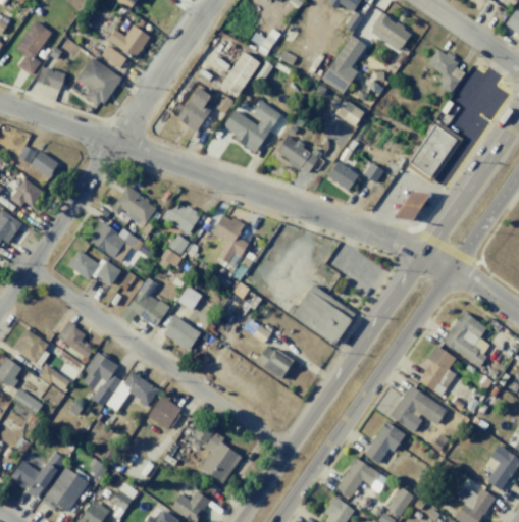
[(116,0),(130,9),(136,0),(116,0)]
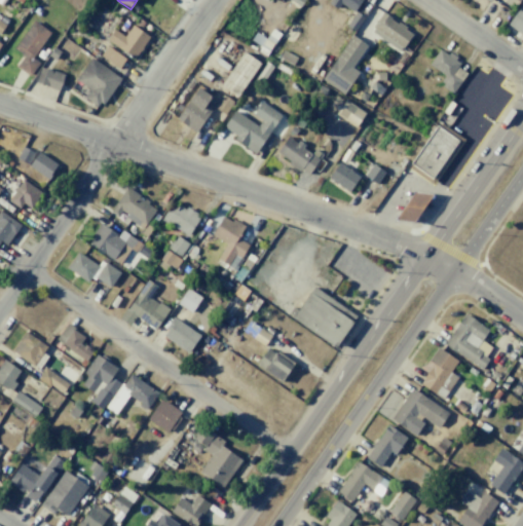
[(356,11),(364,0),(333,0),(331,3),(339,8),(342,2),(356,11)]
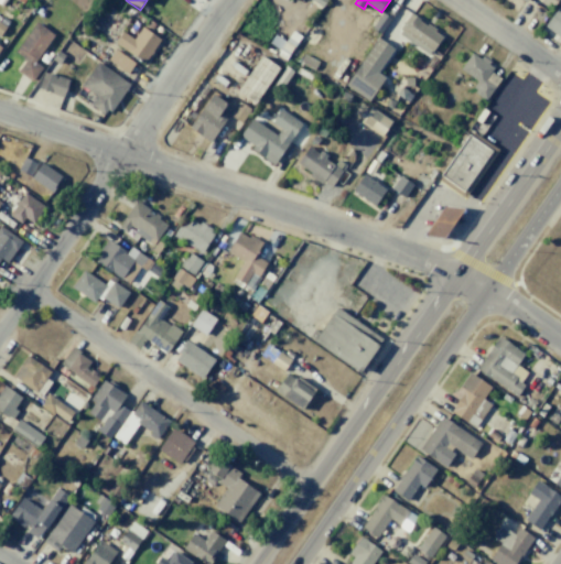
[(560,38),(547,26),(560,7),(560,38)]
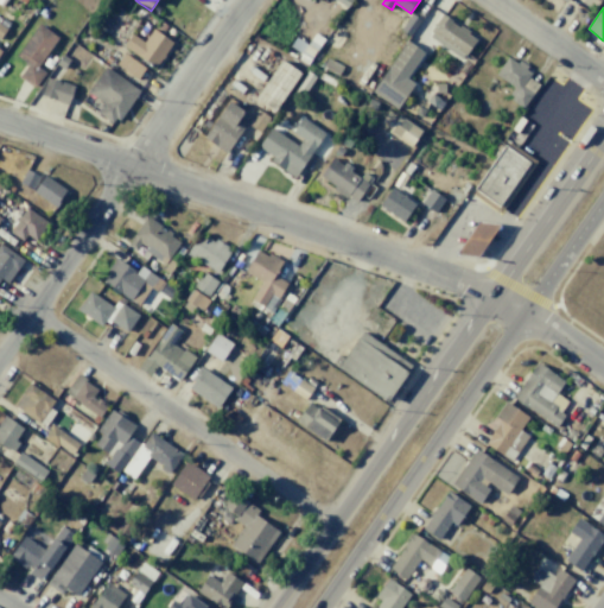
[(412,36),(423,19),(414,13),(404,30),(412,36)]
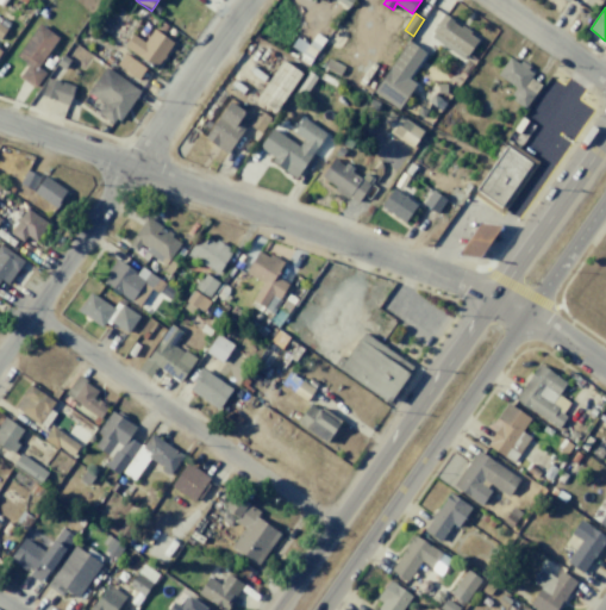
[(455,22),(481,39),(468,60),(431,36),(447,13),(456,20),(455,22)]
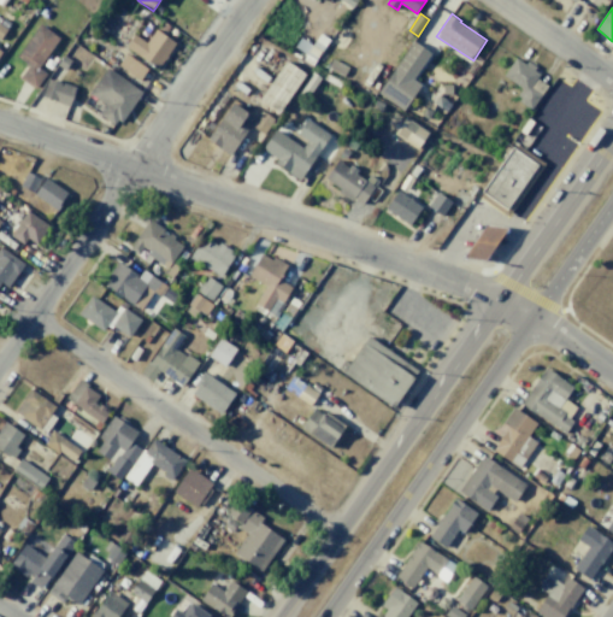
[(0,22),(10,29),(3,40),(0,37),(0,22)]
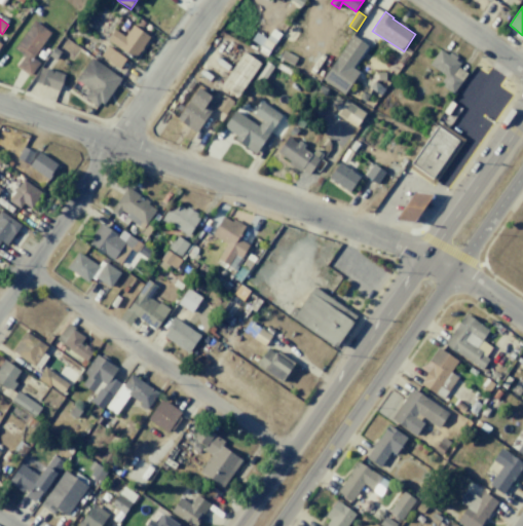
[(32,75),(41,63),(35,58),(53,32),(36,20),(16,48),(27,55),(20,67),(32,75)]
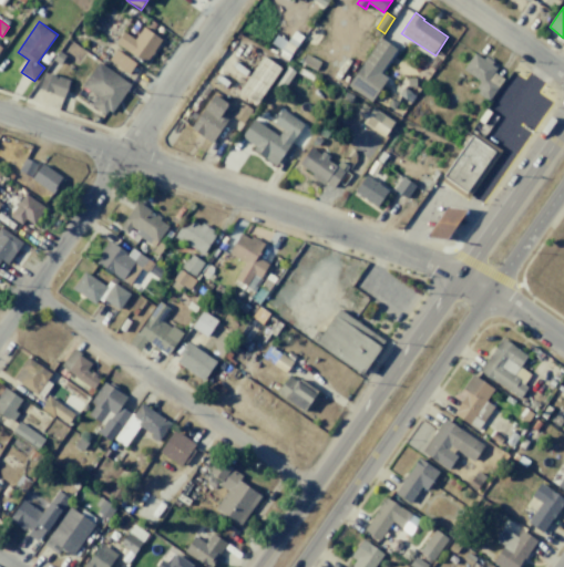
[(145,27),(164,39),(147,63),(118,42),(125,31),(137,39),(145,27)]
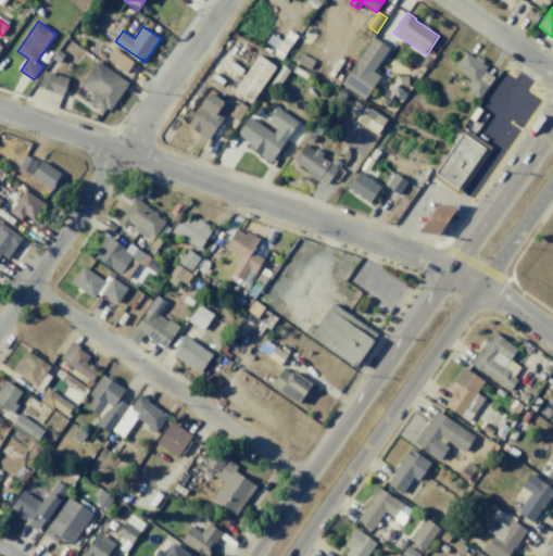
[(291,30),(299,36),(284,60),(275,54),(278,49),(268,42),(274,34),(285,41),(291,30)]
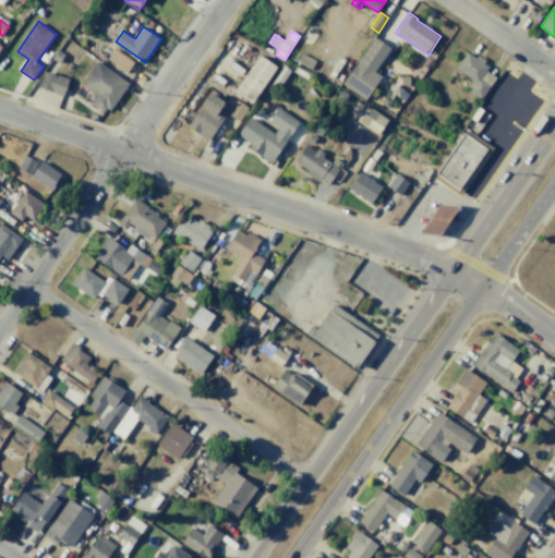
[(376,37),(393,48),(375,72),(383,77),(366,99),(344,83),(376,37)]
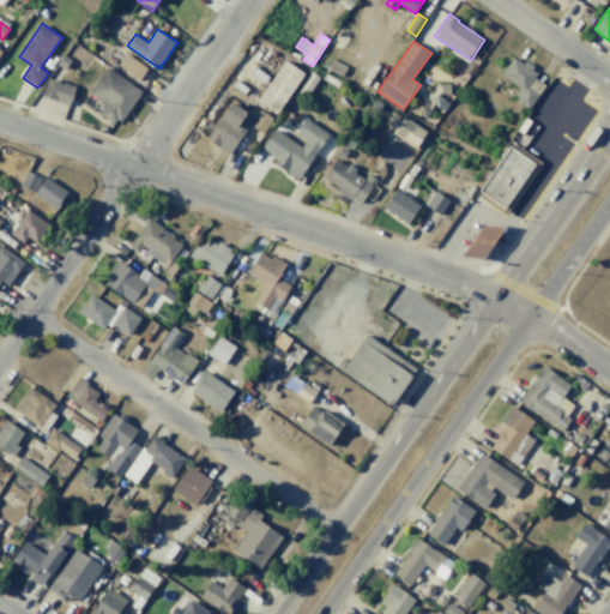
[(128,53),(150,68),(142,79),(120,65),(128,53)]
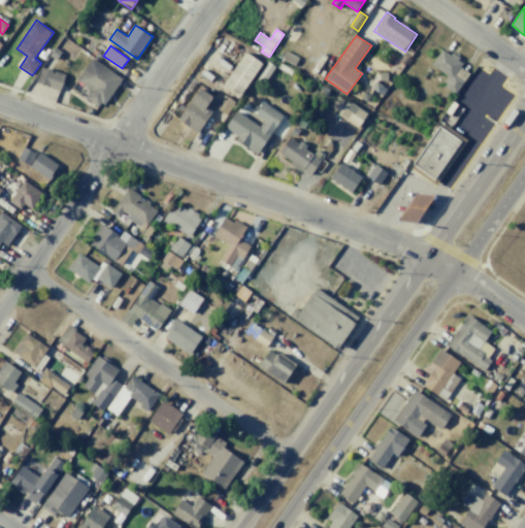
[(57,47),(64,52),(58,60),(51,56),(57,47)]
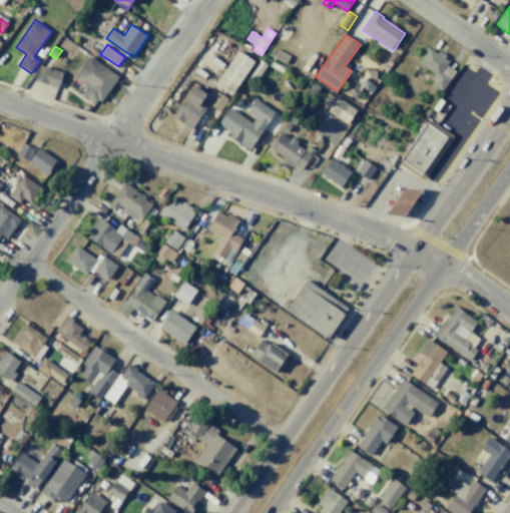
[(431,48),(439,53),(441,51),(447,55),(445,58),(450,62),(444,72),(453,79),(444,92),(433,84),(434,81),(432,80),(436,73),(421,62),(431,48)]
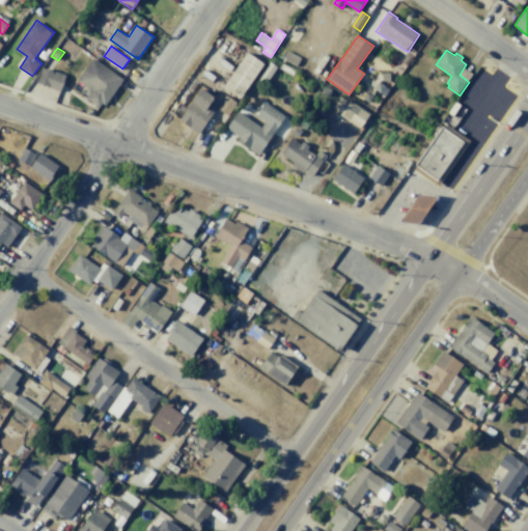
[(288,51),(302,58),(297,70),(282,61),(288,51)]
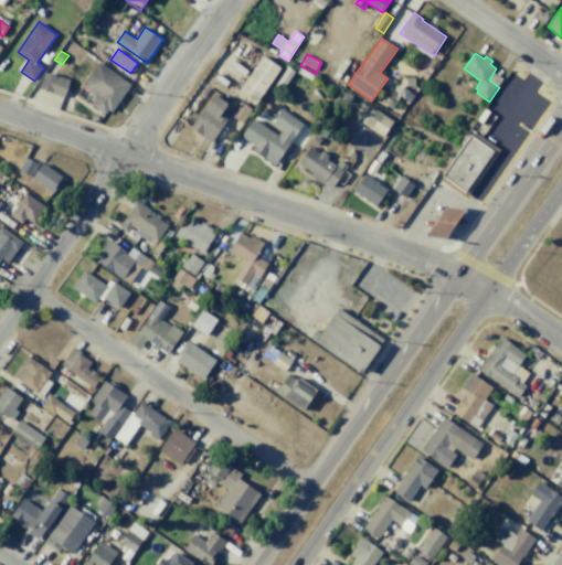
[(264,55),(283,68),(257,103),(240,91),(264,55)]
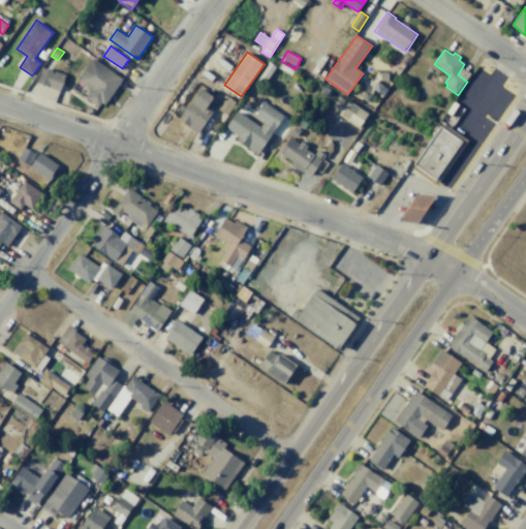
[(106,104),(124,80),(94,58),(79,80),(93,90),(87,98),(99,106),(103,101),(106,104)]
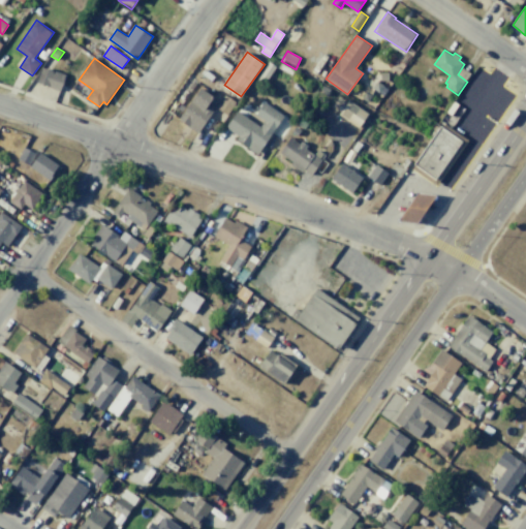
[(270,62),(277,67),(264,88),(256,83),(270,62)]
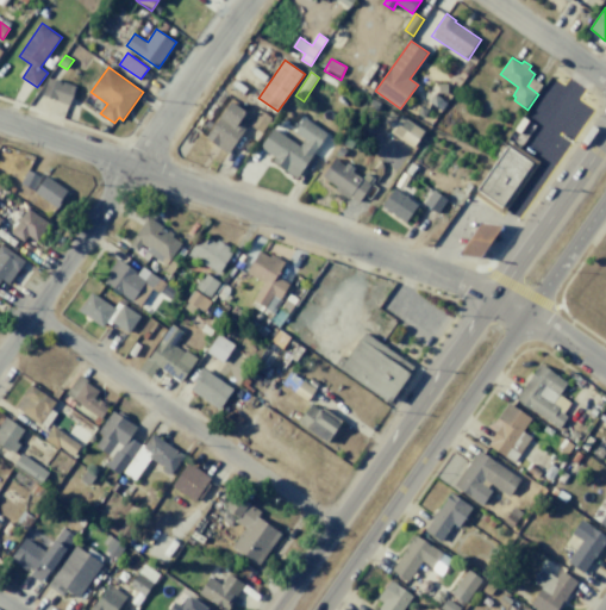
[(76,86),(70,104),(44,95),(50,78),(76,86)]
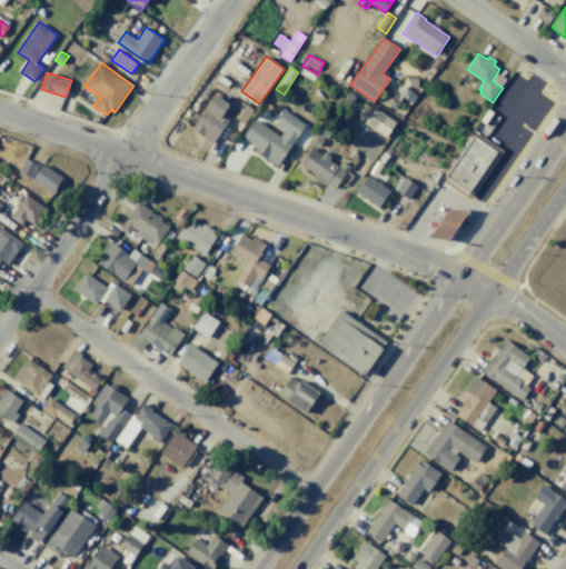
[(410,78),(419,78),(419,87),(410,87),(410,78)]
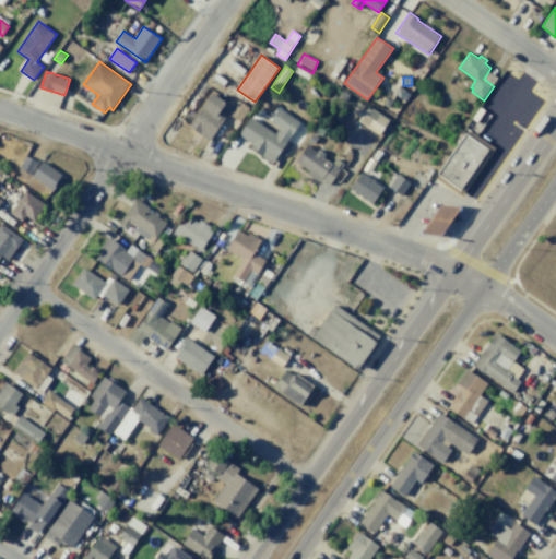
[(400,85),(412,94),(406,102),(394,93),(400,85)]
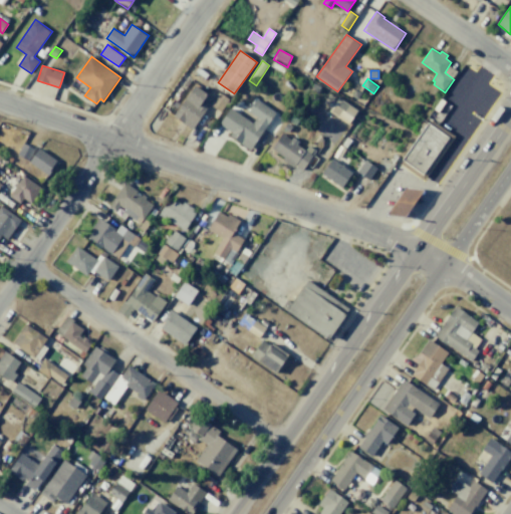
[(315,83),(322,86),(319,93),(311,89),(315,83)]
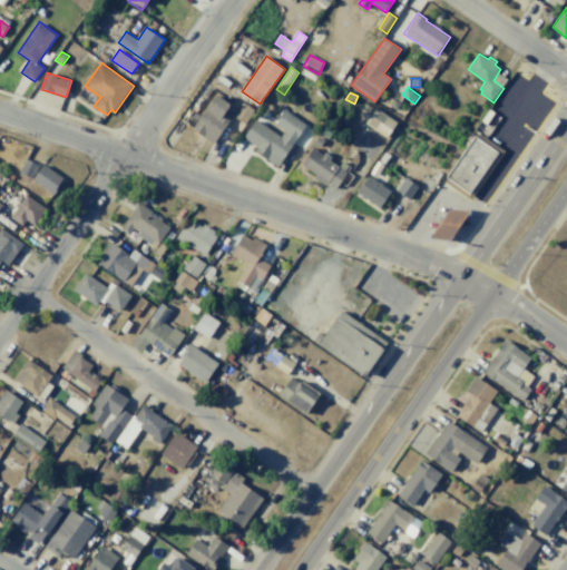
[(217,95),(232,105),(224,114),(232,119),(215,144),(193,128),(217,95)]
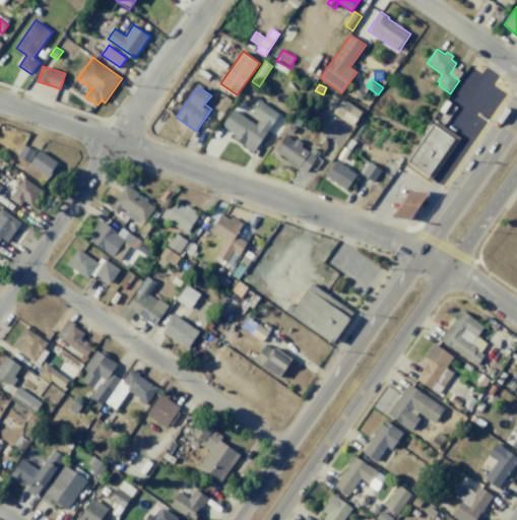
[(360,90),(367,94),(364,101),(357,98),(360,90)]
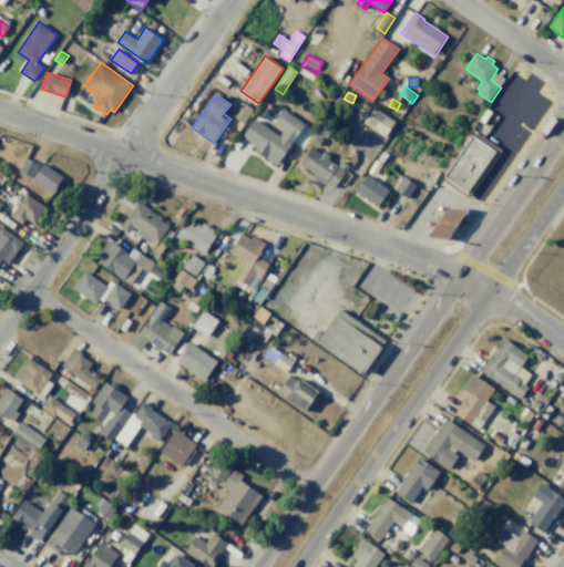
[(243,102),(254,111),(244,123),(233,115),(243,102)]
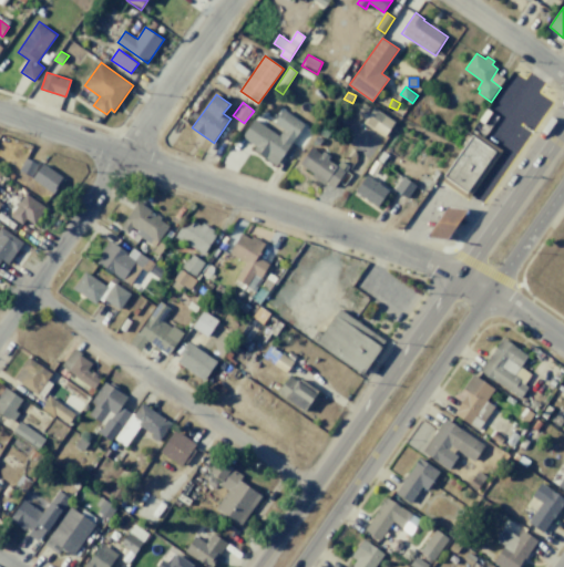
[(365,122),(386,136),(396,121),(375,106),(365,122)]
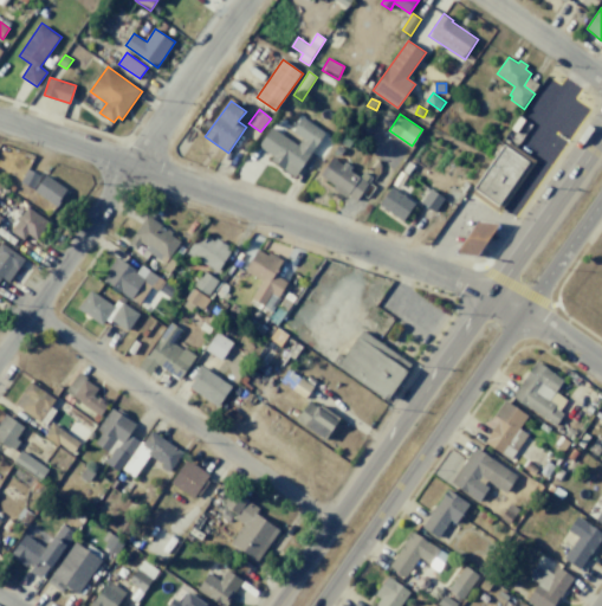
[(304,117),(327,133),(296,175),(272,159),(274,156),(259,146),(273,127),(299,146),(304,139),(293,131),(304,117)]
